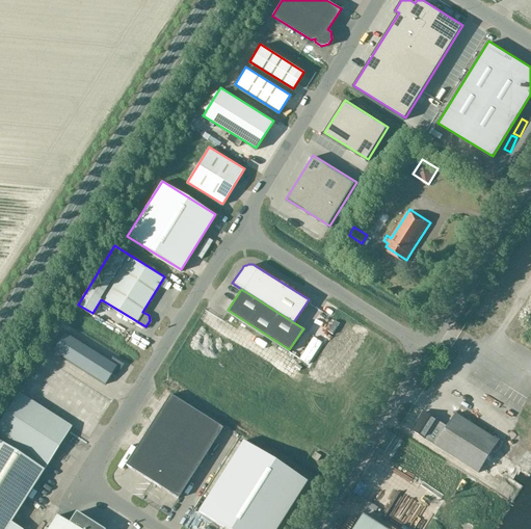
[(53,348),(106,381),(112,371),(116,373),(124,362),(112,354),(110,360),(64,331),(53,348)]
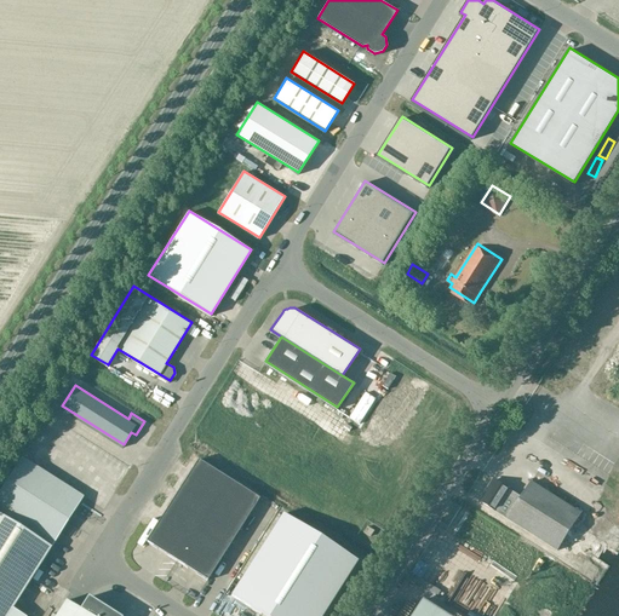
[(22,454),(0,488),(0,615),(28,615),(12,606),(84,494),(22,454)]
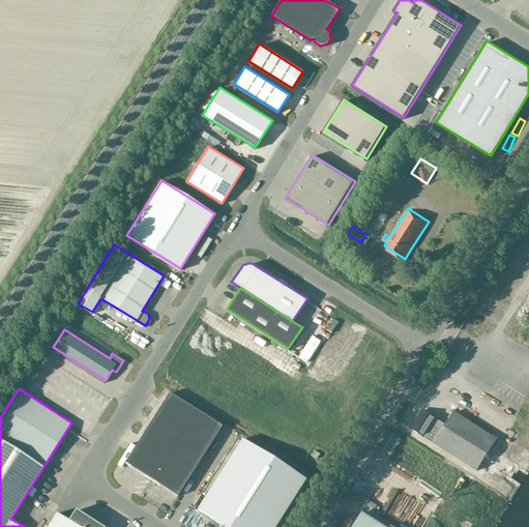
[(170,391),(158,409),(184,425),(196,407),(170,391)]
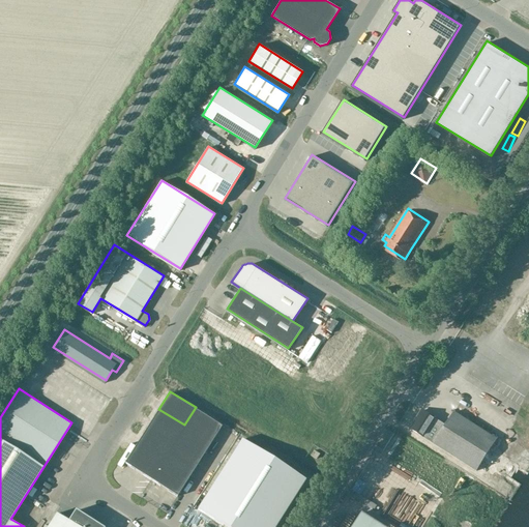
[(474,393),(472,398),(485,405),(487,401),(474,393)]
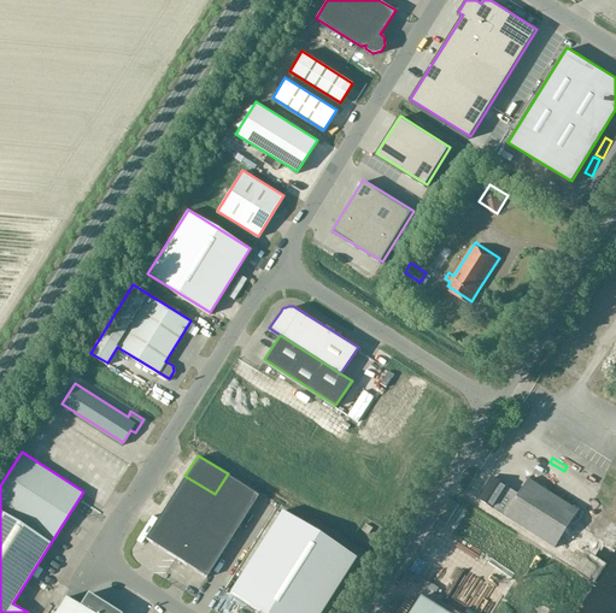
[(228,473),(215,494),(246,513),(259,494),(228,473)]
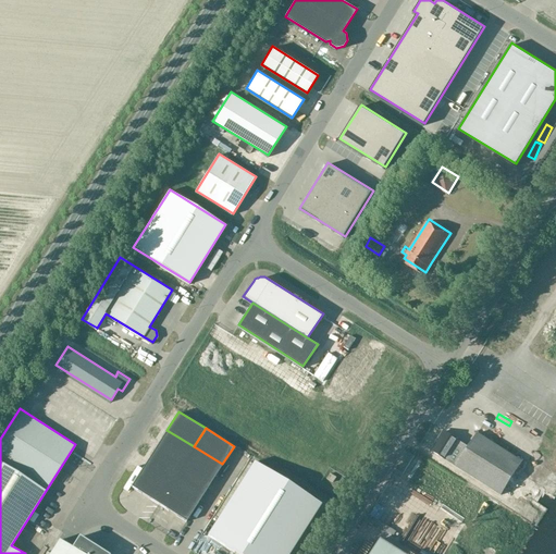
[(446,428),(433,447),(448,457),(458,463),(457,465),(503,493),(521,462),(524,457),(480,429),(470,444),(446,428)]
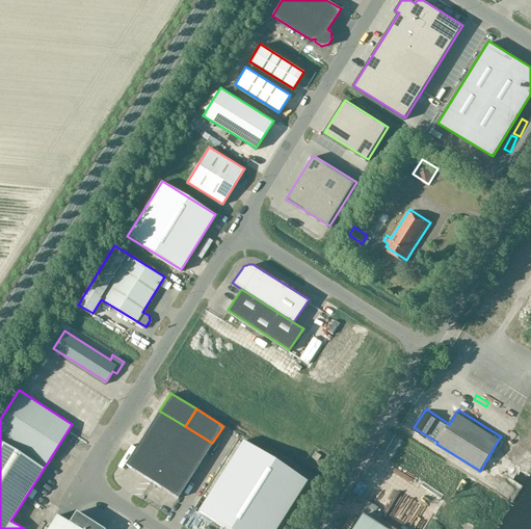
[(159,411),(149,427),(175,444),(185,426),(159,411)]
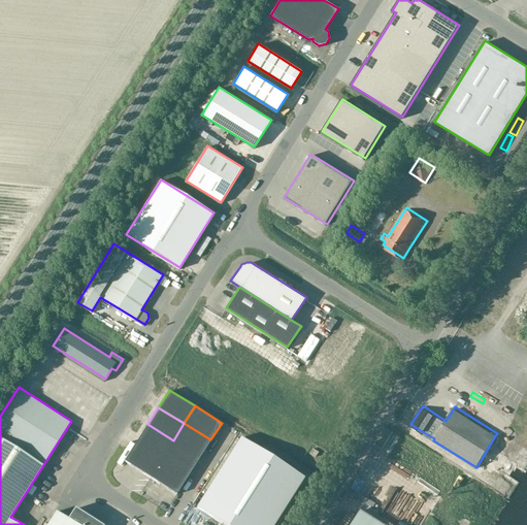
[(184,423),(173,440),(200,457),(210,439),(184,423)]
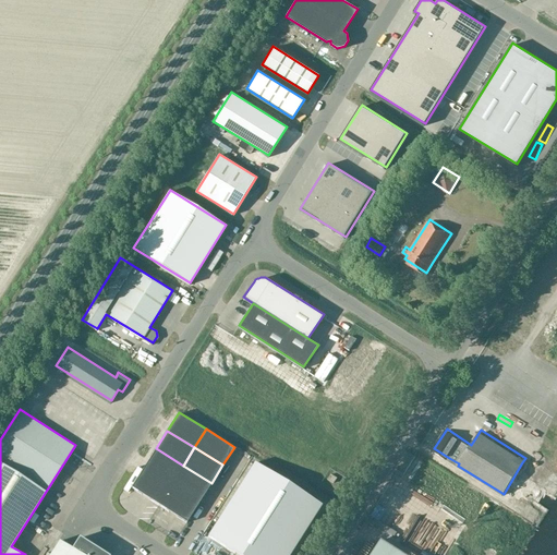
[(156,448),(144,467),(171,484),(183,466),(156,448)]
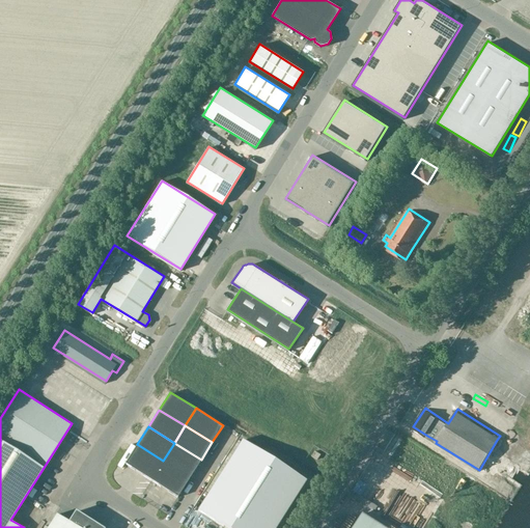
[(222,429),(218,438),(229,443),(233,435),(222,429)]
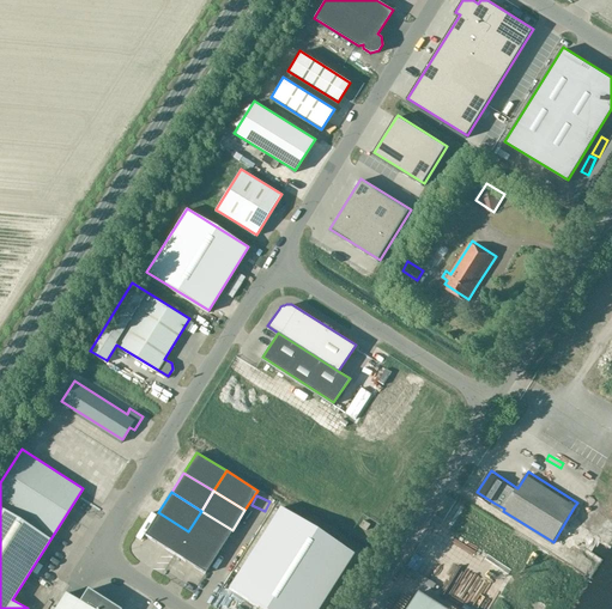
[(280,505),(229,586),(265,608),(317,608),(353,552),(280,505)]
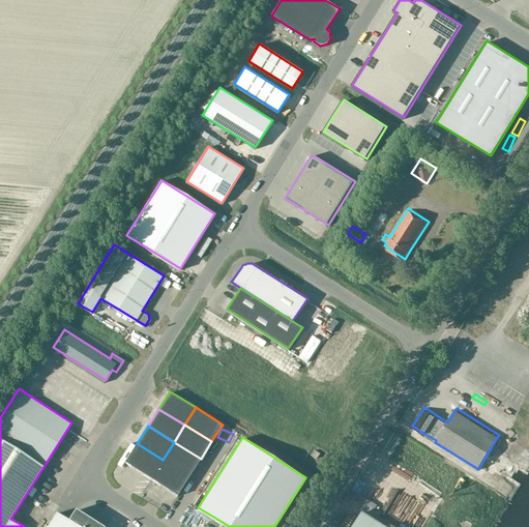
[(401,440),(388,460),(444,495),(458,474),(401,440)]
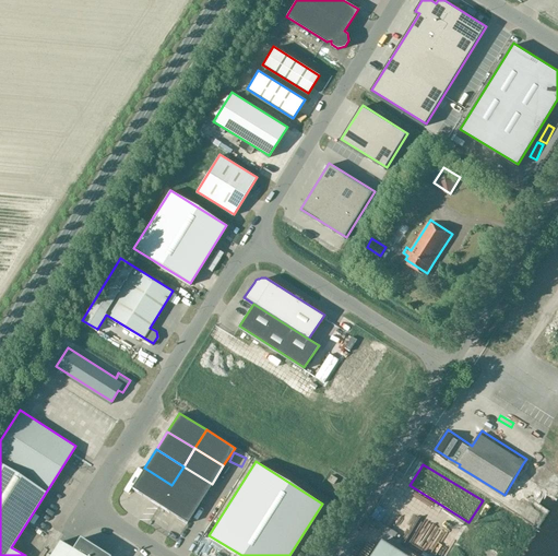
[(183,466),(171,485),(200,503),(212,484),(183,466)]
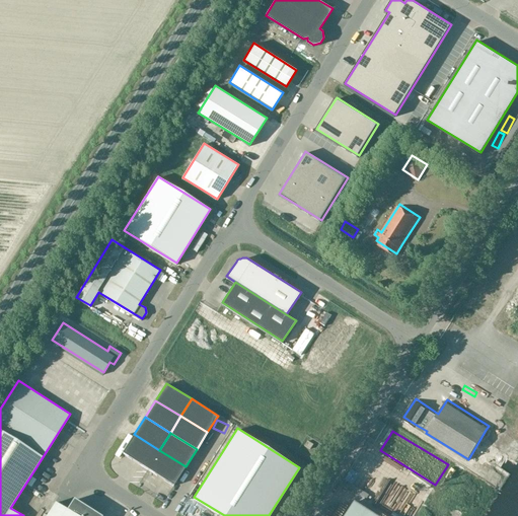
[(134,434),(123,451),(148,467),(159,450),(134,434)]
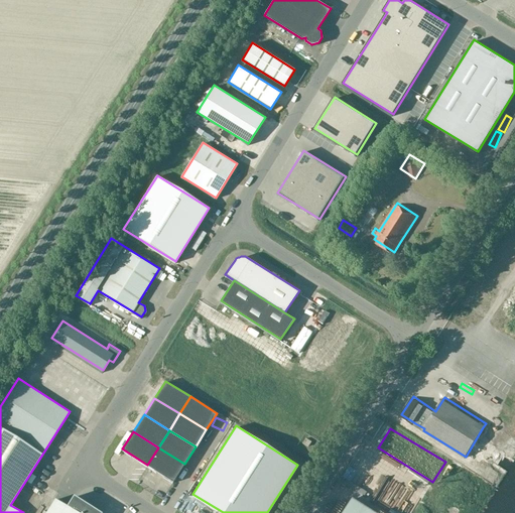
[(303,440),(309,443),(312,439),(306,435),(303,440)]
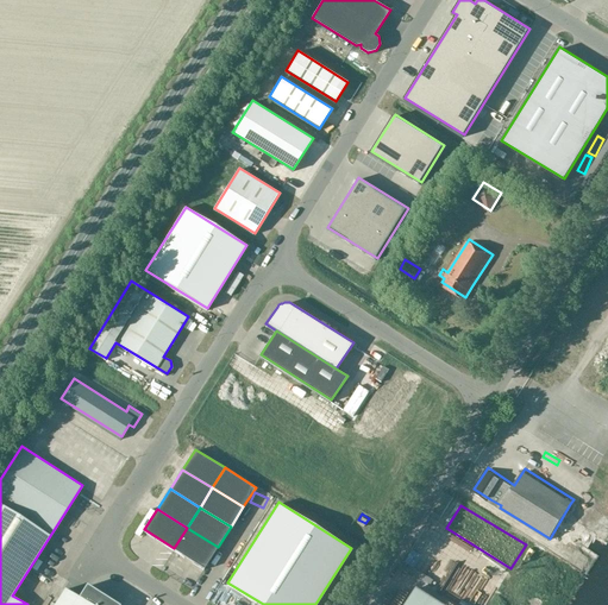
[(187,528),(174,548),(205,567),(218,547),(187,528)]
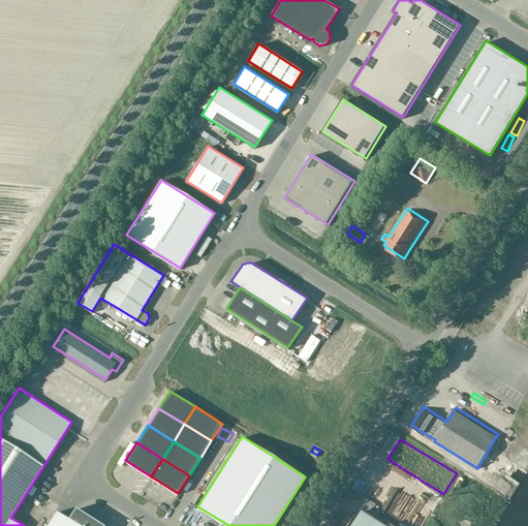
[(47,525),(103,525),(104,525),(75,507),(69,518),(57,511),(47,525)]
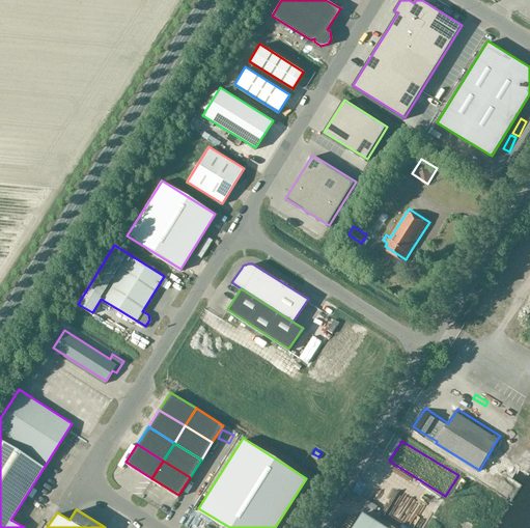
[(351,527),(386,527),(362,512),(351,527)]
